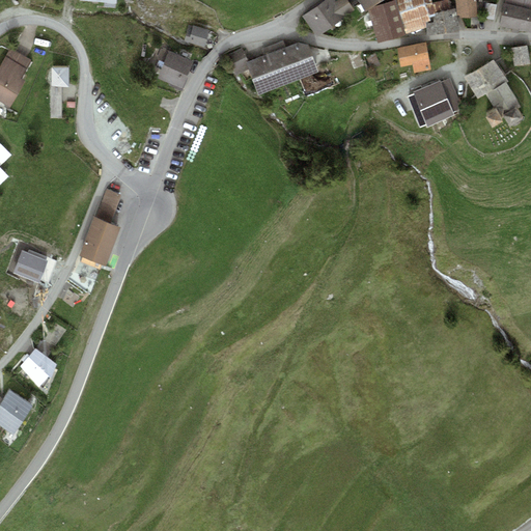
[(354,9),(346,0),(325,0),(303,17),(317,36),(354,9)]
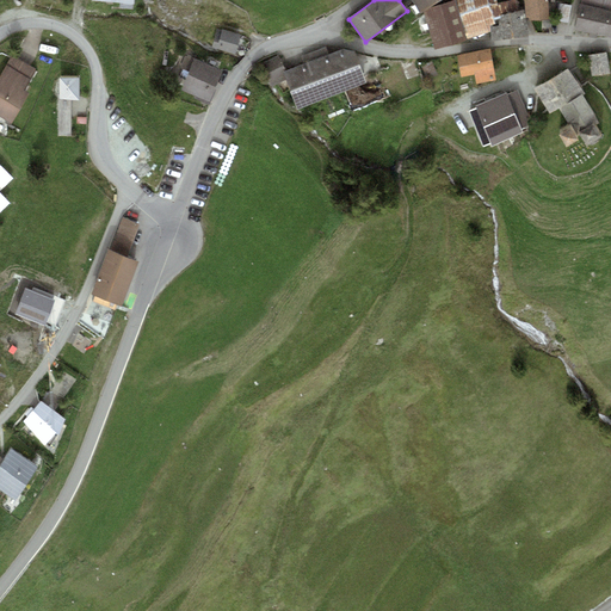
[(413,0),(419,10),(436,0),(413,0)]
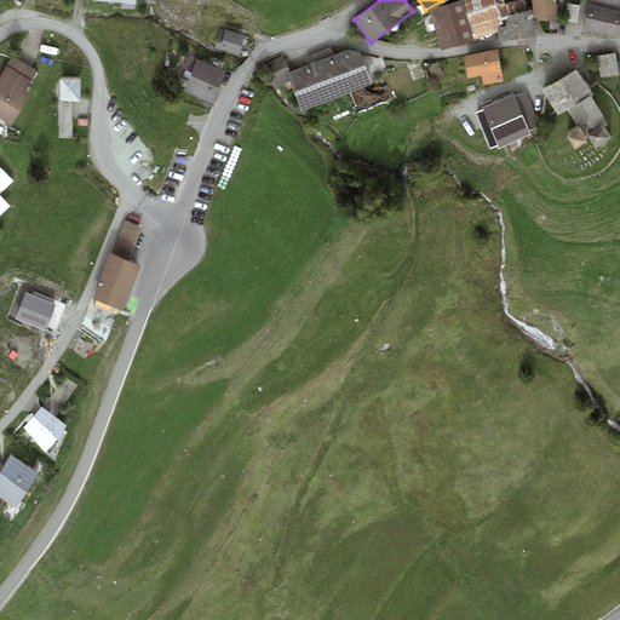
[(461,0),(475,39),(499,32),(501,24),(495,5),(505,4),(504,0),(461,0)]
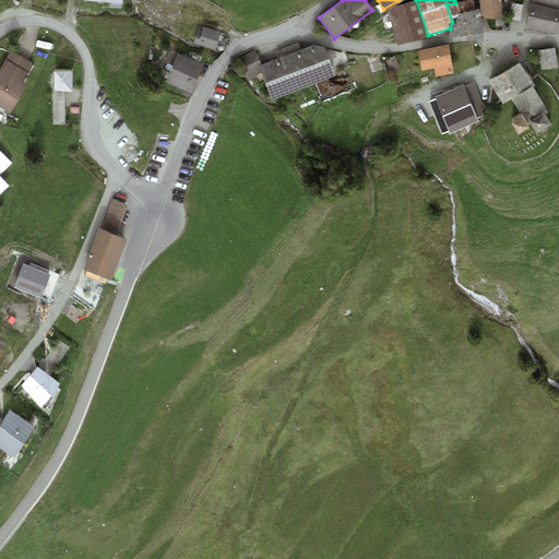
[(479,9),(475,10),(473,0),(467,0),(455,3),(447,4),(452,22),(450,28),(452,37),(483,31),(479,9)]
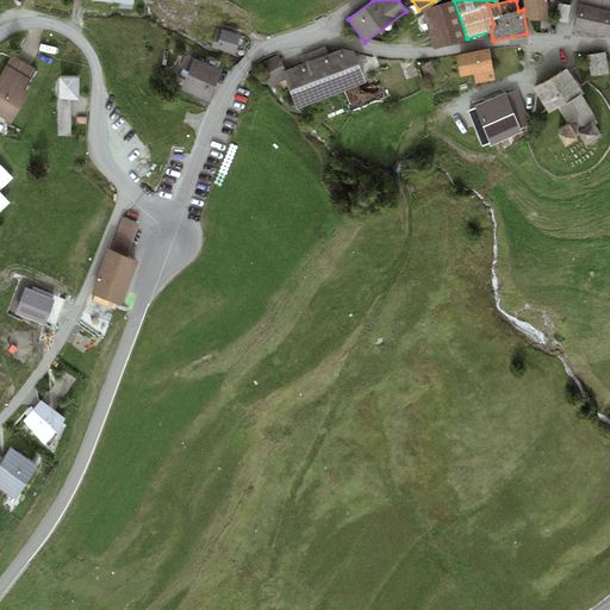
[(524,0),(527,17),(528,17),(528,22),(549,20),(547,0),(524,0)]
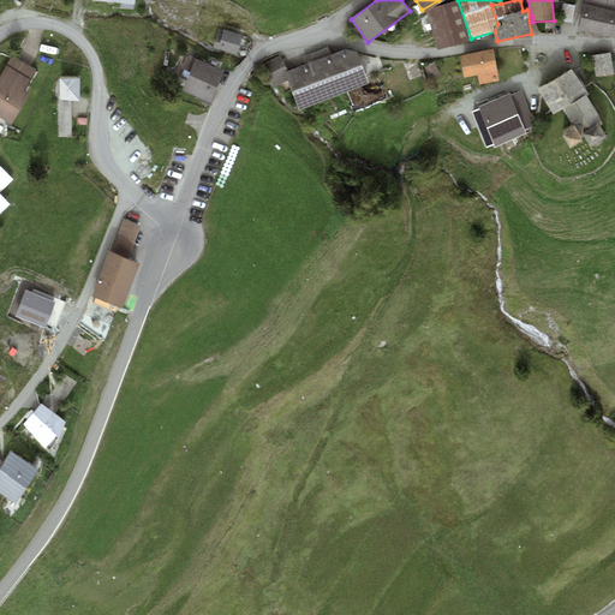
[(614,0),(584,0),(579,30),(614,36),(614,0)]
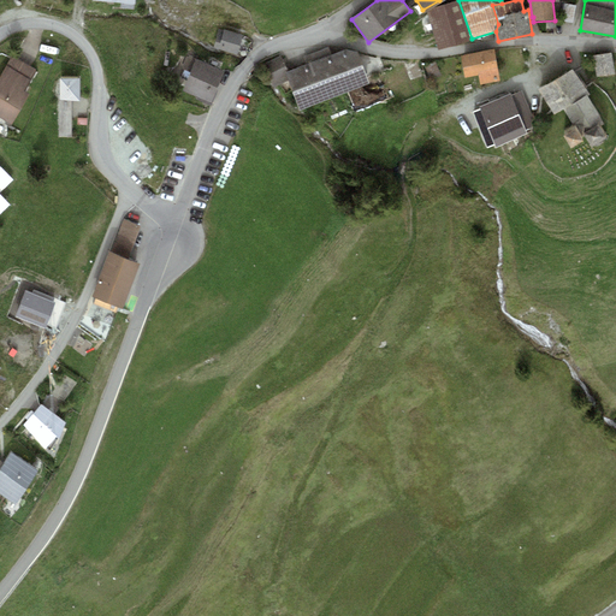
[(458,1),(427,11),(438,49),(471,40),(458,1)]
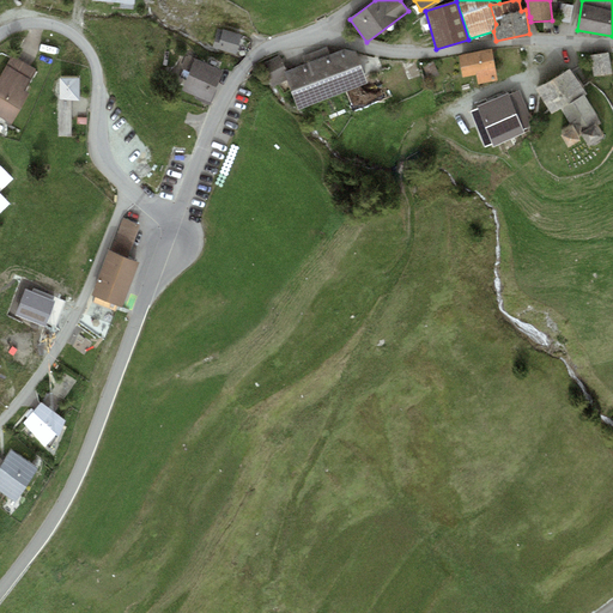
[(560,4),(557,19),(570,22),(572,6),(560,4)]
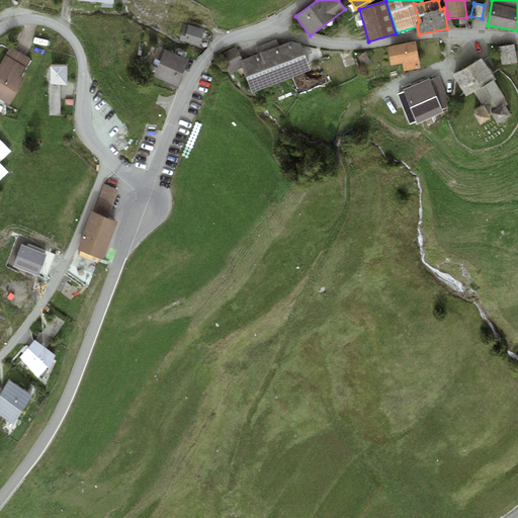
[(188,25),(184,24),(179,39),(199,45),(203,28),(188,24),(188,25)]
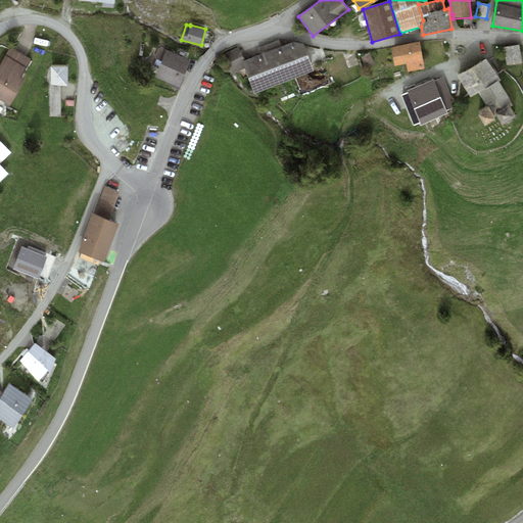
[(262,55),(242,63),(237,51),(225,55),(233,75),(244,70),(254,95),(315,70),(303,44),(293,42),(281,47),(279,41),(258,49),(262,55)]
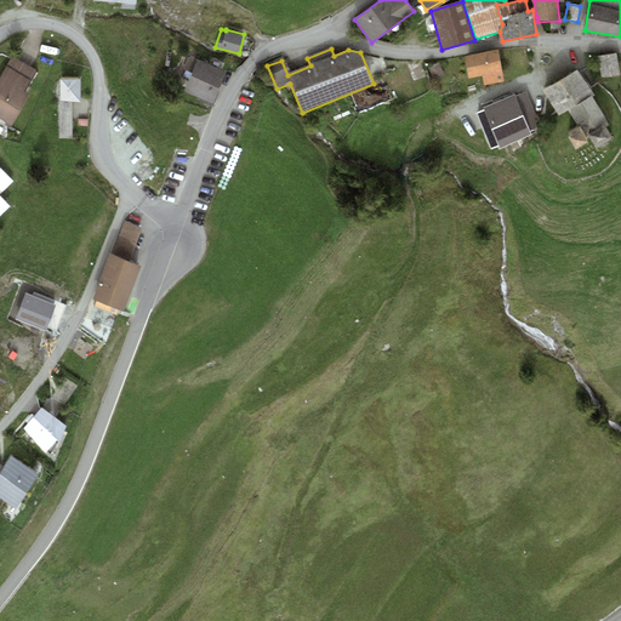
[(497,50),(465,56),(468,78),(482,75),(483,85),(503,83),(497,50)]
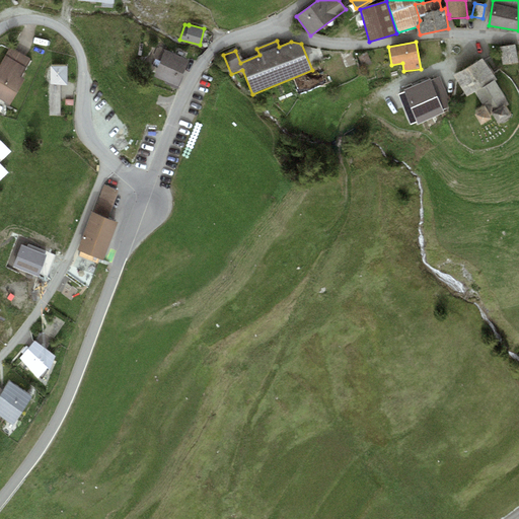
[(514,45),(500,48),(503,65),(517,62),(514,45)]
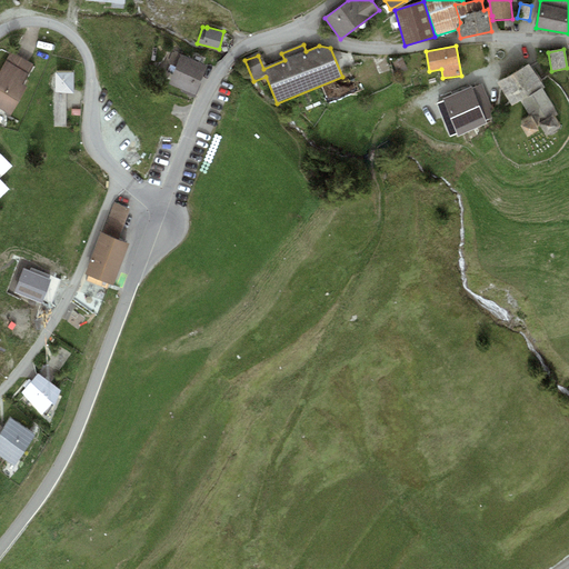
[(33,63),(10,51),(0,70),(0,107),(12,113),(28,87),(22,83),(33,63)]
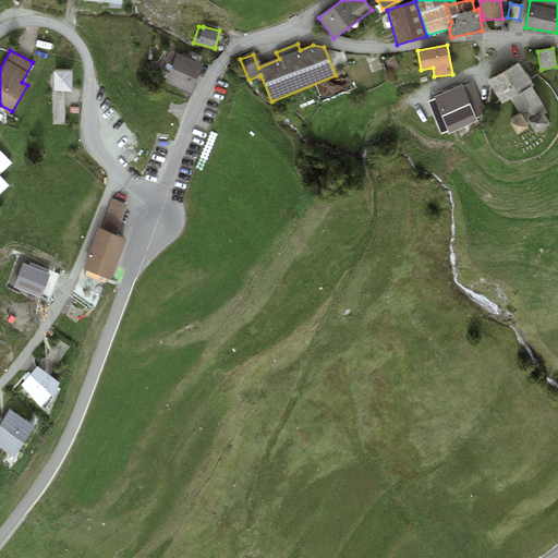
[(204,64),(169,50),(164,61),(172,64),(165,83),(191,94),(204,64)]
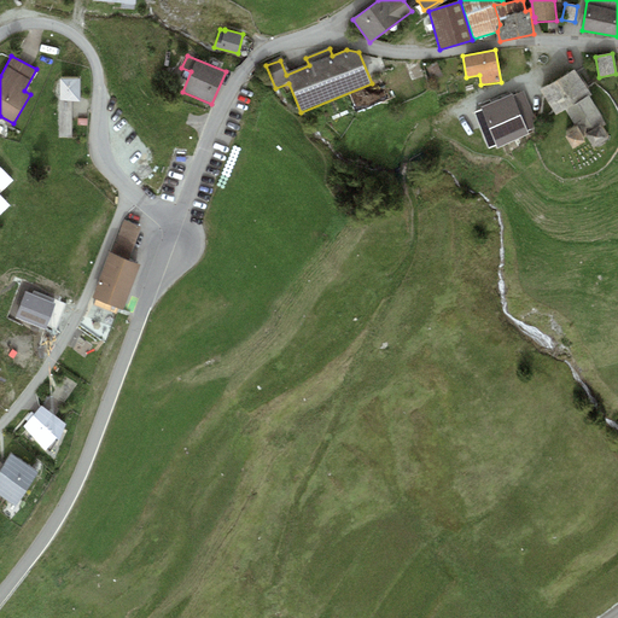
[(436,62),(426,66),(432,81),(442,76),(436,62)]
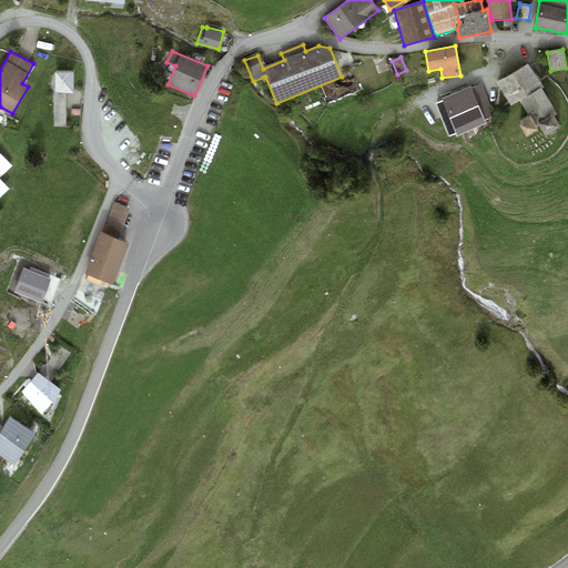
[(541,84),(528,63),(497,83),(508,101),(510,104),(541,84)]
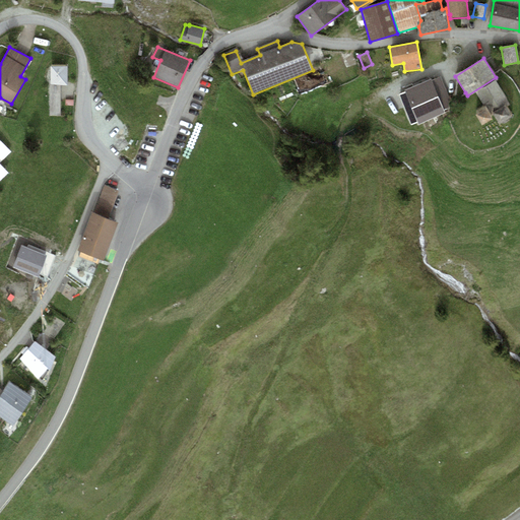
[(68,66),(51,65),(50,84),(61,85),(67,85),(68,66)]
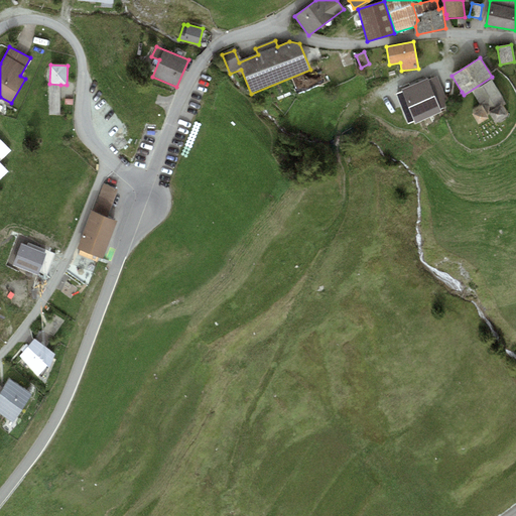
[(428,78),(394,93),(395,96),(392,98),(400,116),(403,115),(408,127),(418,123),(420,127),(445,112),(443,109),(447,105),(439,76),(428,79),(428,78)]
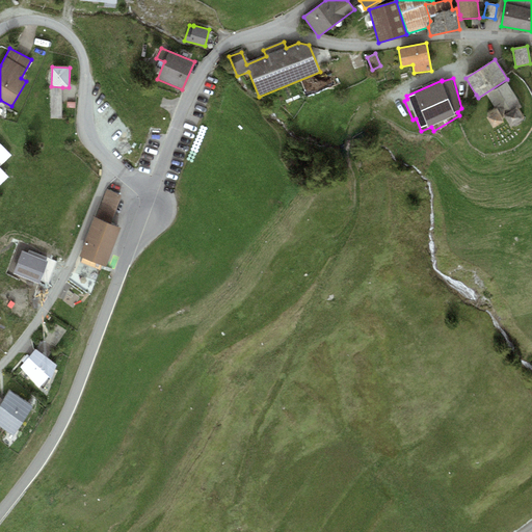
[(507,82),(486,95),(498,110),(504,122),(507,120),(509,125),(508,126),(510,127),(511,126),(516,126),(522,123),(523,121),(524,122),(525,117),(523,116),(520,109),(523,107),(507,82)]
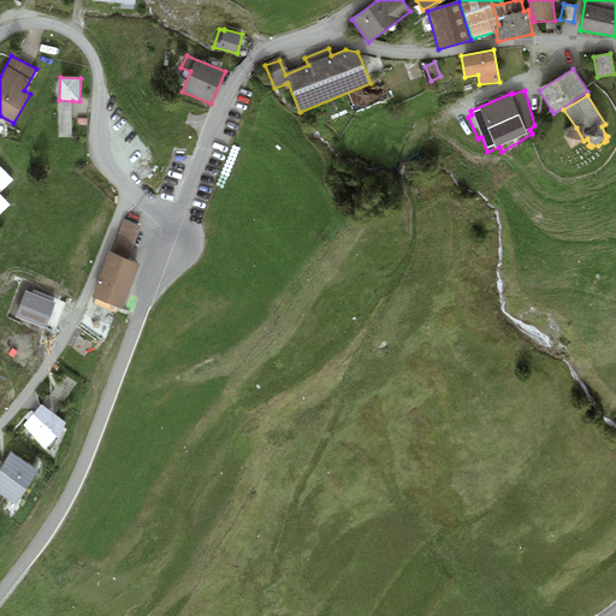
[(72,101),(59,100),(58,137),(71,137),(72,101)]
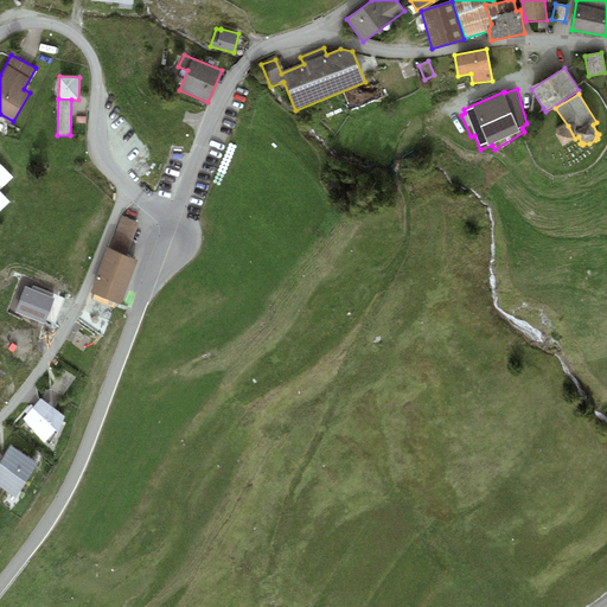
[(568,126),(555,133),(562,146),(575,139),(568,126)]
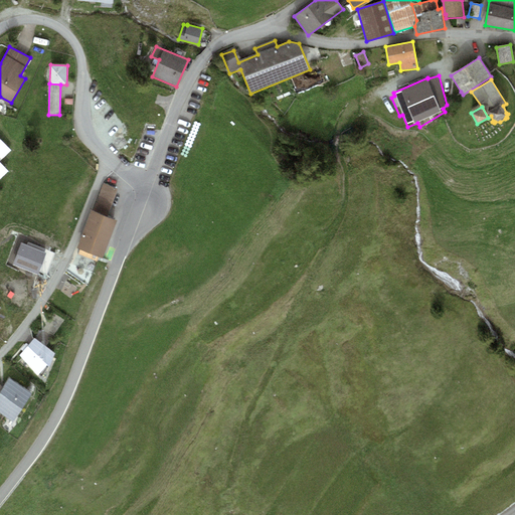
[(0,178),(9,170),(0,160),(9,152),(0,141),(0,178)]
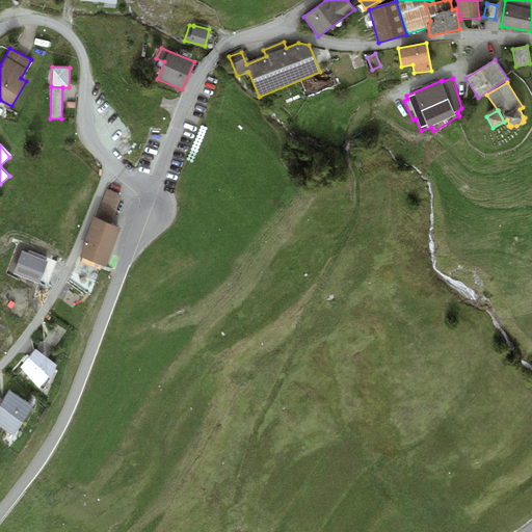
[(121,227),(111,224),(123,195),(115,193),(105,189),(78,256),(99,263),(105,266),(114,241),(121,227)]
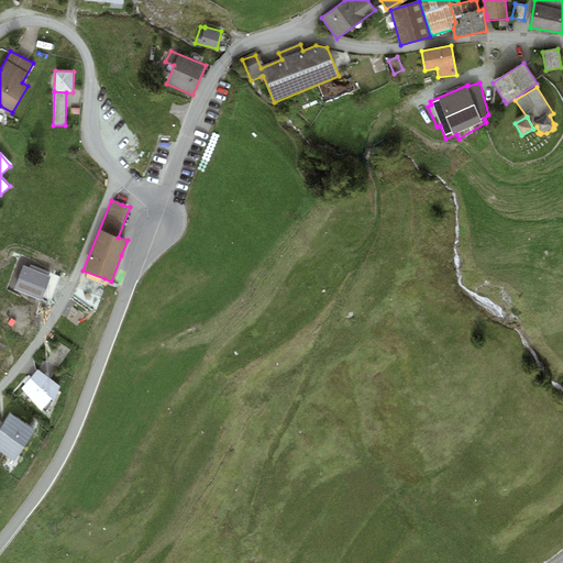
[(39,372),(23,389),(43,409),(53,397),(61,386),(39,372)]
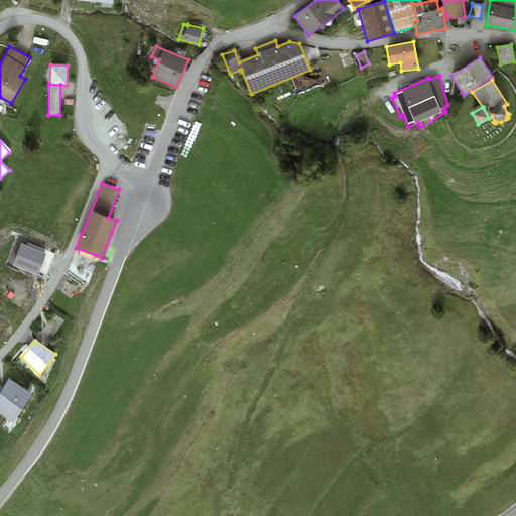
[(33,393),(11,378),(0,395),(0,411),(15,421),(33,393)]
